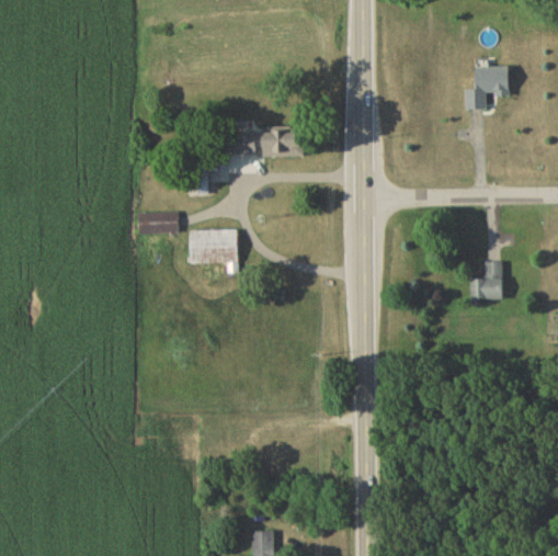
[(508,66),(475,67),(475,88),(464,89),(465,109),(486,109),(485,92),(509,92),(508,66)]
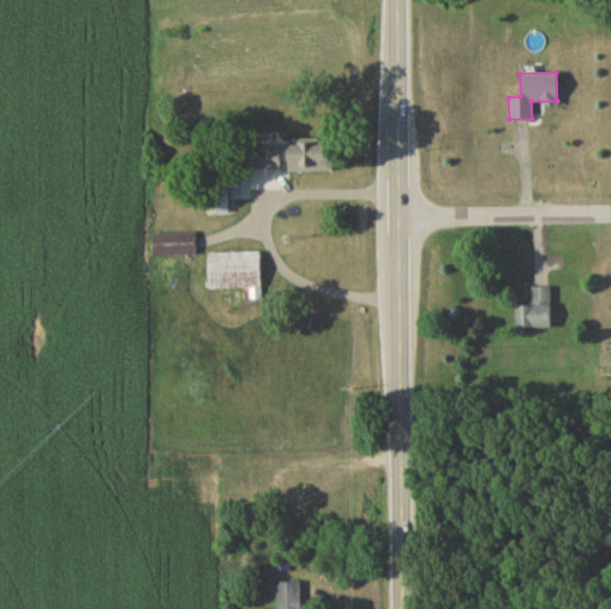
[(328,165),(328,142),(275,142),(275,165),(328,165)]
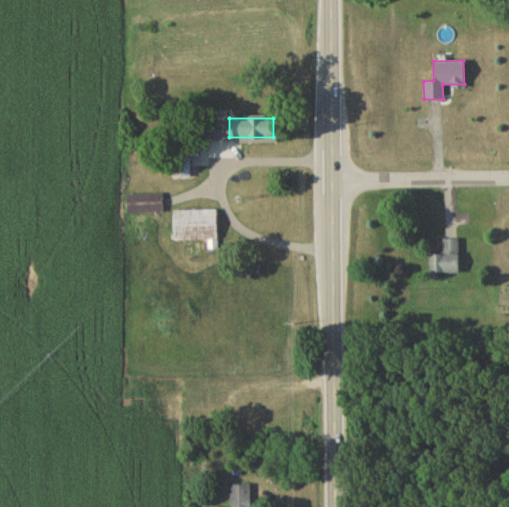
[(188,175),(188,159),(172,159),(172,175),(188,175)]
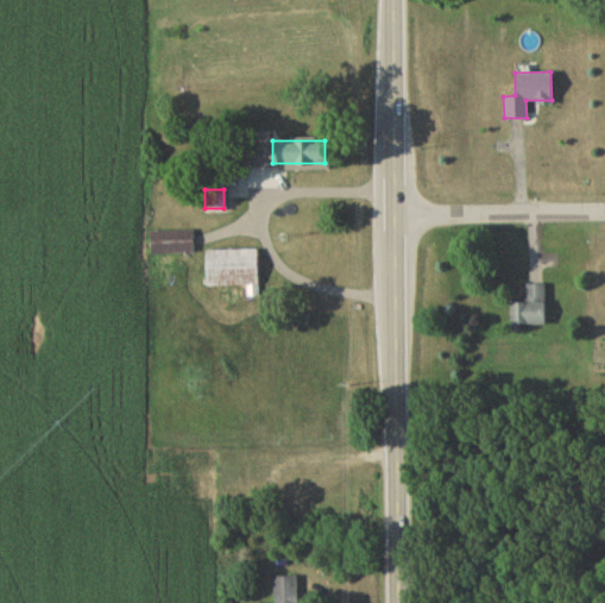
[(150,252),(193,252),(193,228),(150,228),(150,252)]
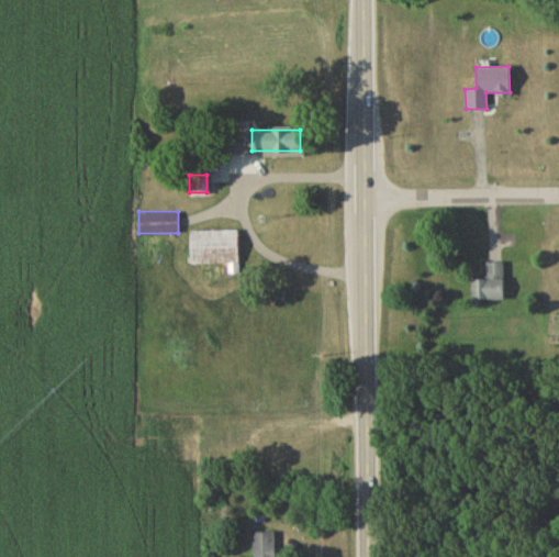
[(188,230),(188,263),(237,263),(237,230),(188,230)]
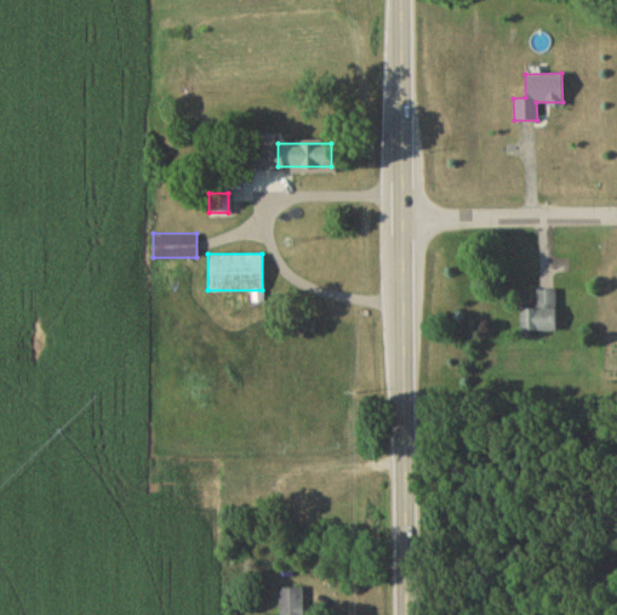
[(520,330),(555,330),(555,289),(536,289),(536,307),(520,307),(520,330)]
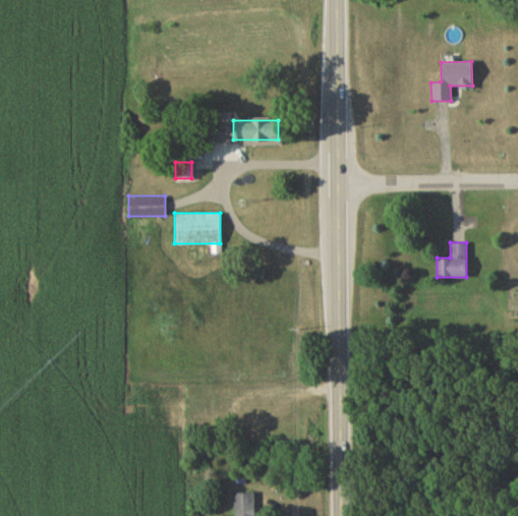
[(252,515),(253,492),(232,492),(232,515),(252,515)]
